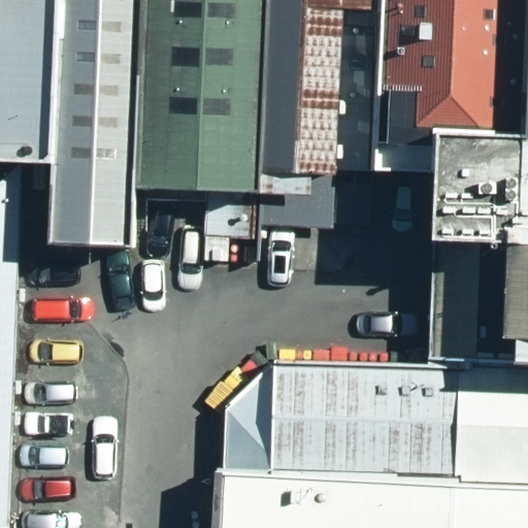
[(48,166),(55,0),(0,0),(0,164),(20,165),(48,166)]
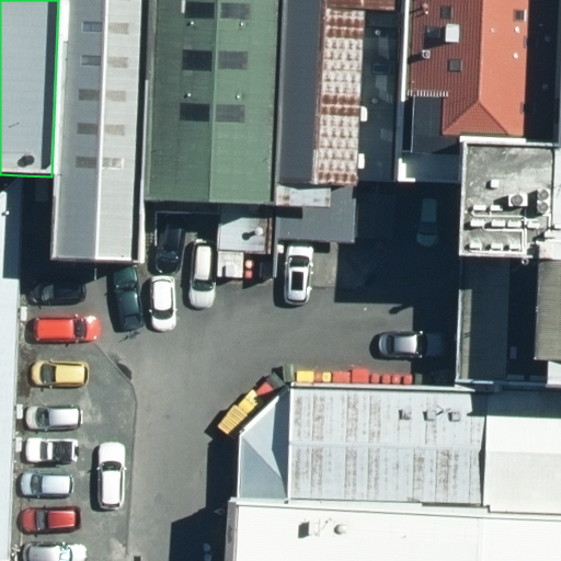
[(141,202),(148,0),(58,0),(52,176),(47,261),(138,264),(141,202)]
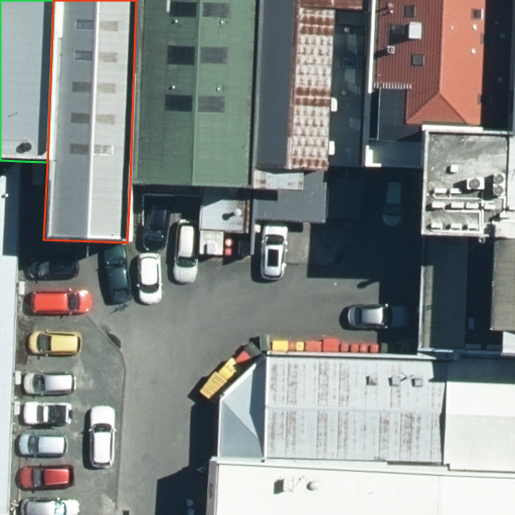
[(253,163),(259,0),(136,0),(130,185),(252,190),(253,163)]
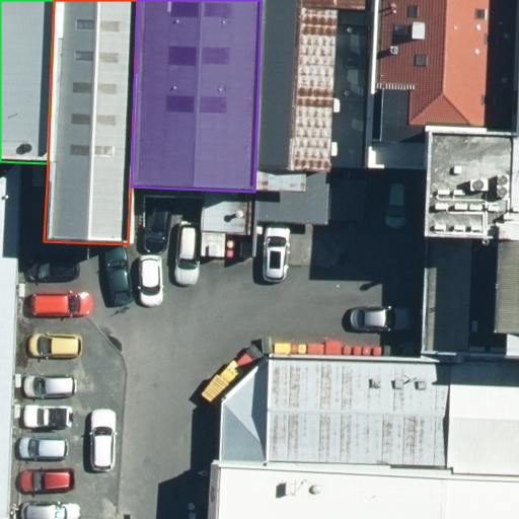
[(373,0),(261,0),(255,164),(329,167),(364,168),(373,0)]
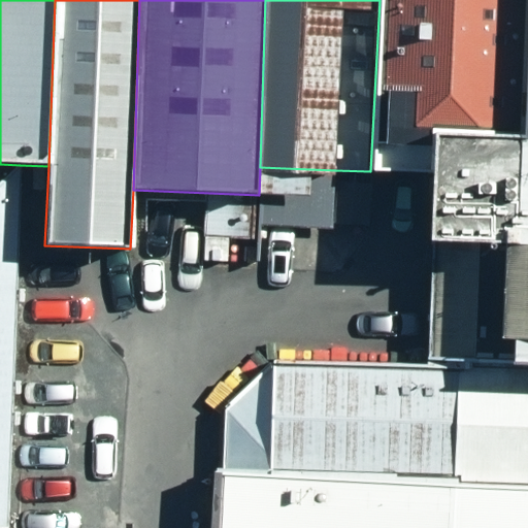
[(527,108),(527,0),(380,0),(370,171),(429,173),(431,121),(527,124),(527,108)]
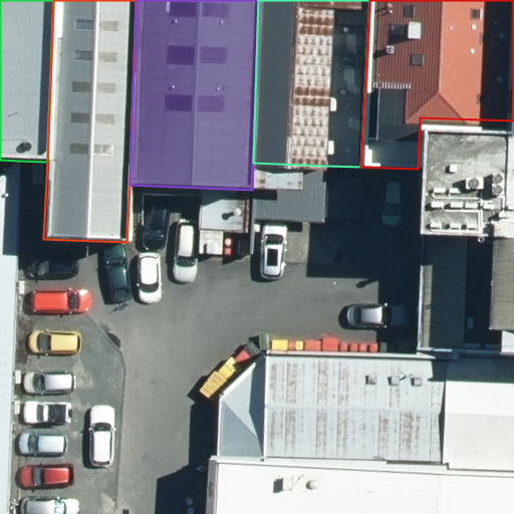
[(417,181),(415,234),(509,238),(513,120),(420,117),(418,169),(417,181)]
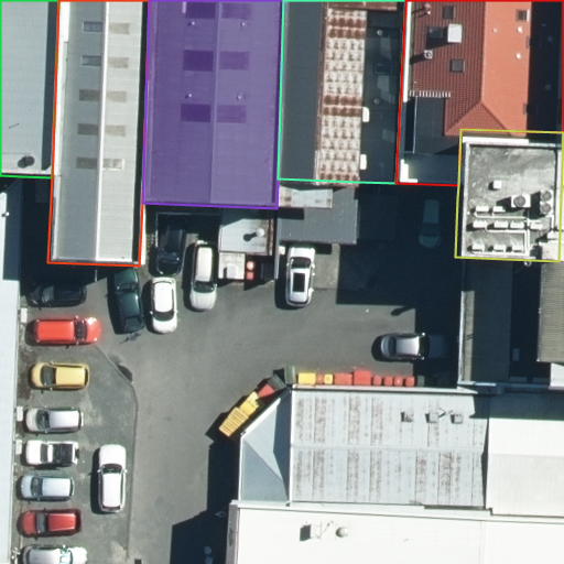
[(7,563),(21,176),(0,175),(0,563),(7,563)]
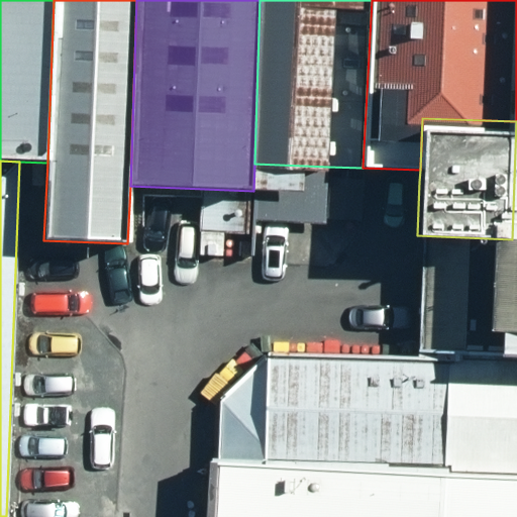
[(328,167),(254,164),(253,191),(251,221),(324,224),(328,167)]
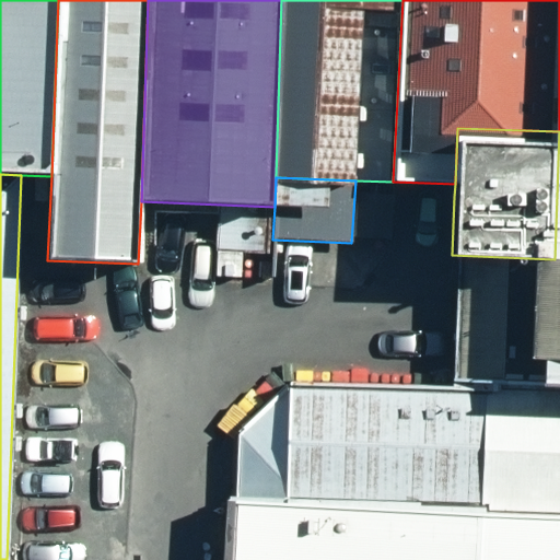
[(559,521),(559,381),(551,381),(448,378),(447,395),(287,389),(238,436),(235,512),(559,521)]
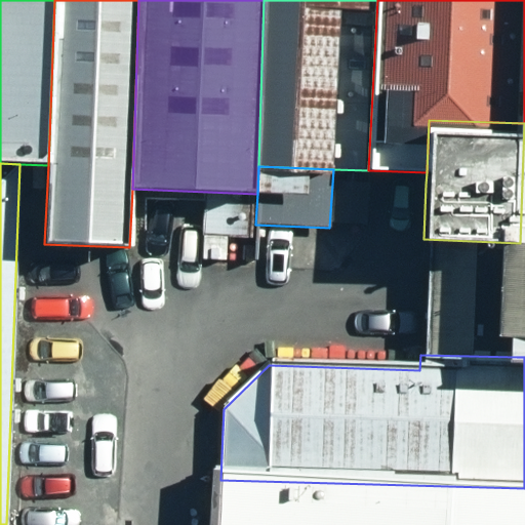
[(524,524),(524,488),(220,480),(213,479),(212,501),(211,524),(524,524)]
